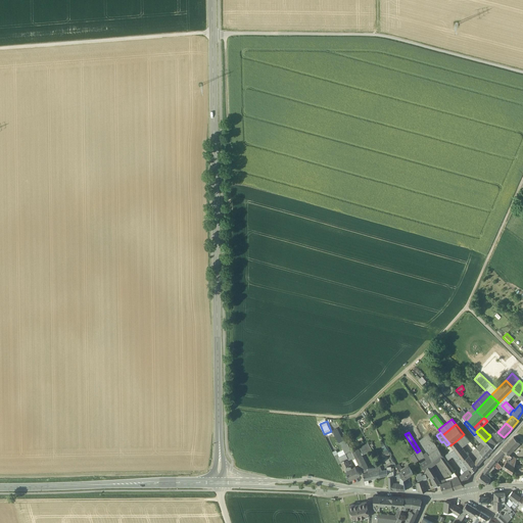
[(504,437),(497,432),(492,438),(497,444),(504,437)]
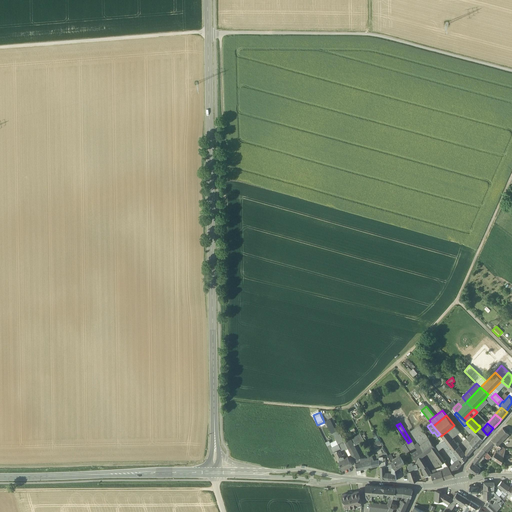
[(463,435),(454,425),(451,428),(459,438),(463,435)]
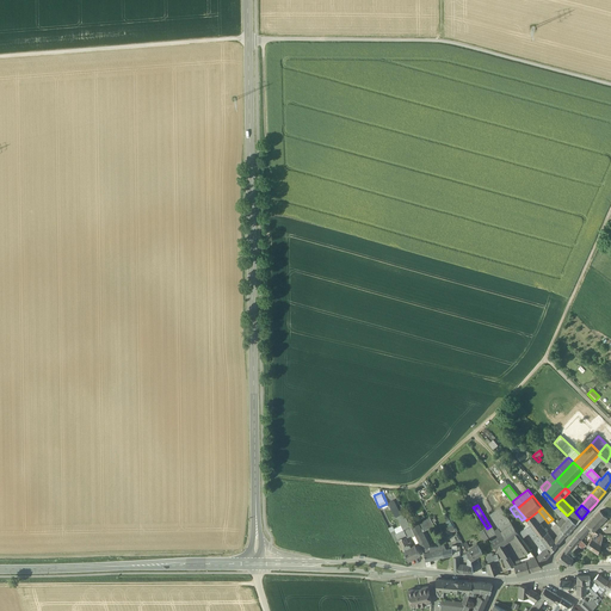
[(501,508),(491,517),(501,532),(513,525),(501,508)]
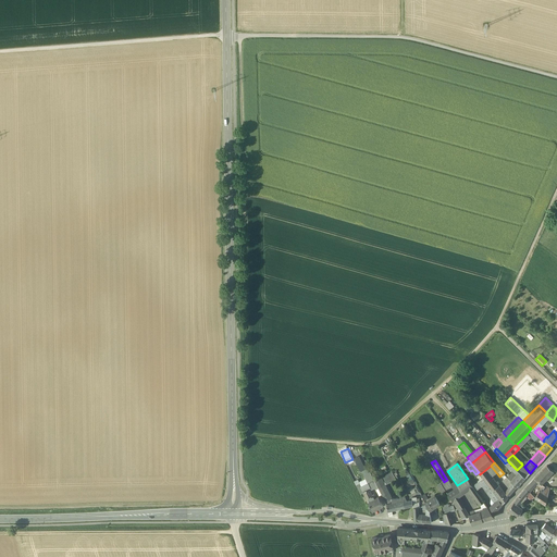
[(524,467),(522,465),(517,470),(525,479),(530,473),(524,467)]
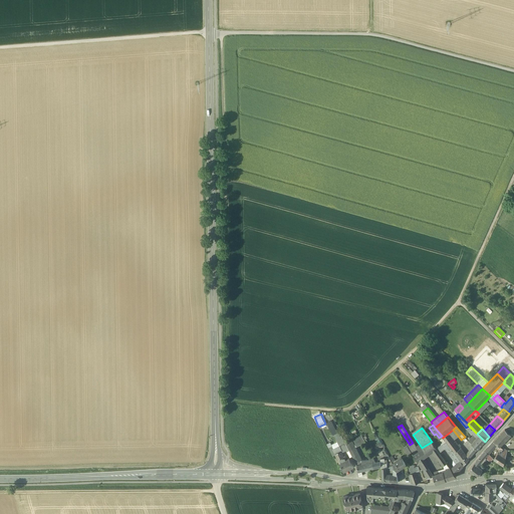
[(505,430),(494,441),(498,446),(500,447),(500,446),(511,435),(505,430)]
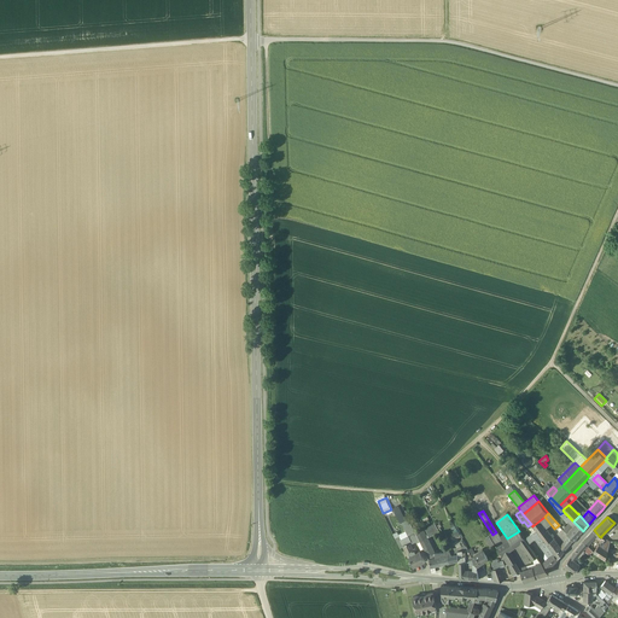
[(571,524),(573,526),(569,530),(570,531),(567,534),(566,534),(573,541),(577,538),(583,531),(573,522),(570,518),(567,520),(571,524)]
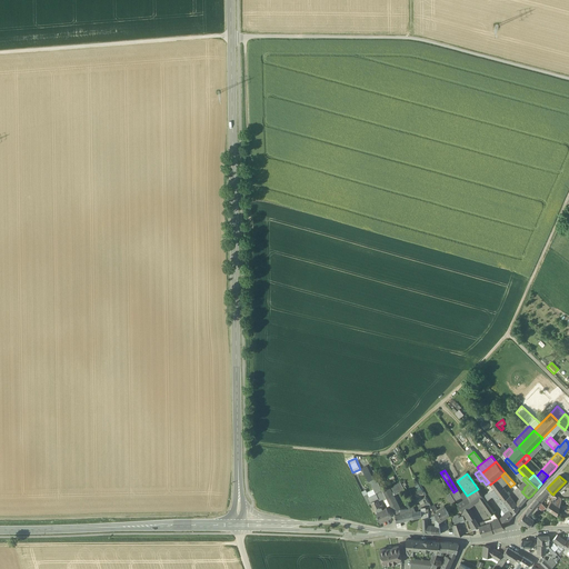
[(372,480),(370,481),(376,493),(382,490),(377,478),(372,480)]
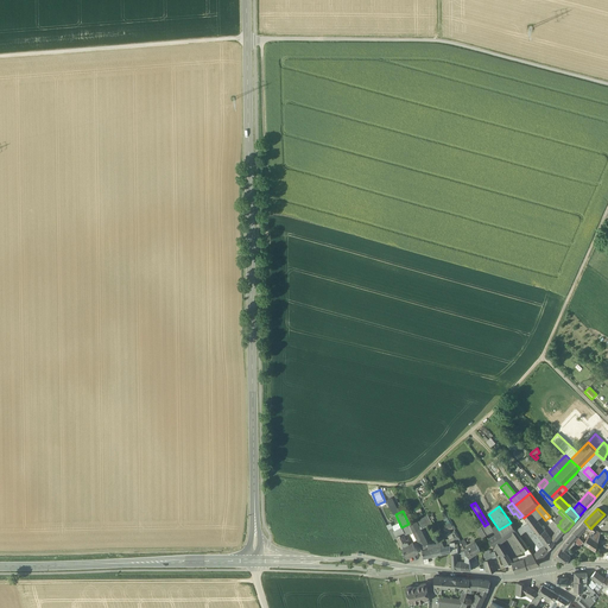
[(424,518),(420,519),(418,520),(422,526),(419,527),(420,530),(432,524),(431,520),(426,521),(424,518)]
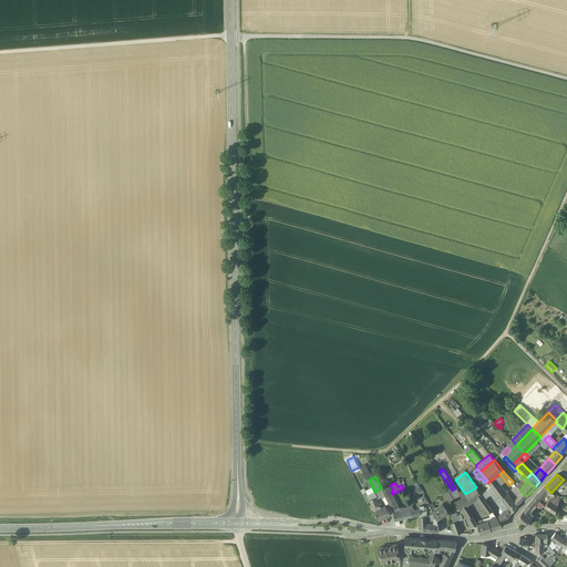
[(502,487),(497,483),(492,486),(494,490),(498,496),(501,498),(502,498),(507,494),(508,494),(503,487),(502,487)]
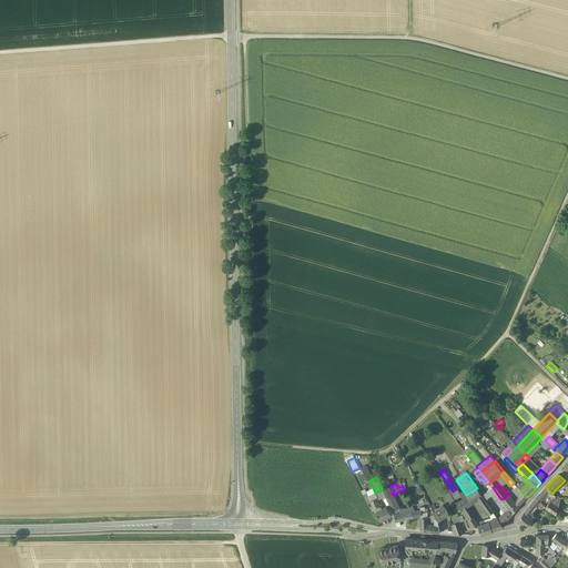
[(388,486),(382,489),(394,514),(401,513),(398,509),(399,508),(393,495),(392,493),(388,486)]
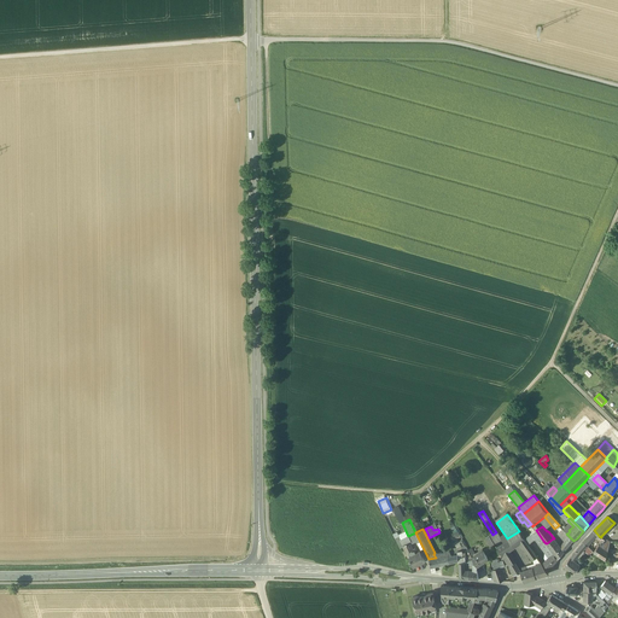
[(566,540),(560,547),(564,552),(570,544),(573,541),(569,536),(566,534),(563,530),(560,534),(566,540)]
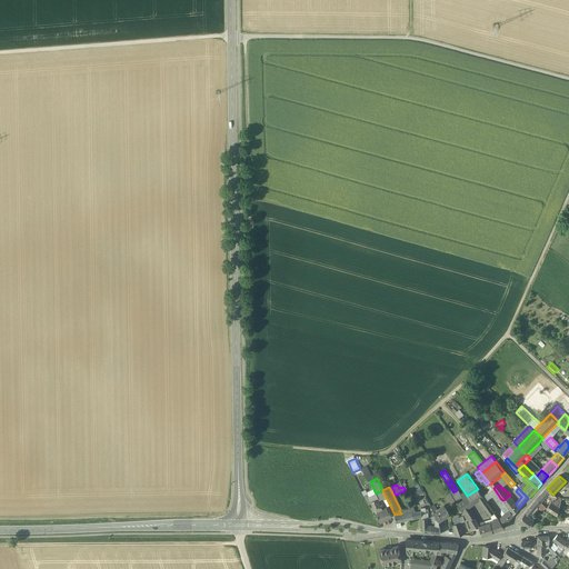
[(547,488),(537,499),(540,502),(548,495),(549,493),(550,495),(551,493),(547,488)]
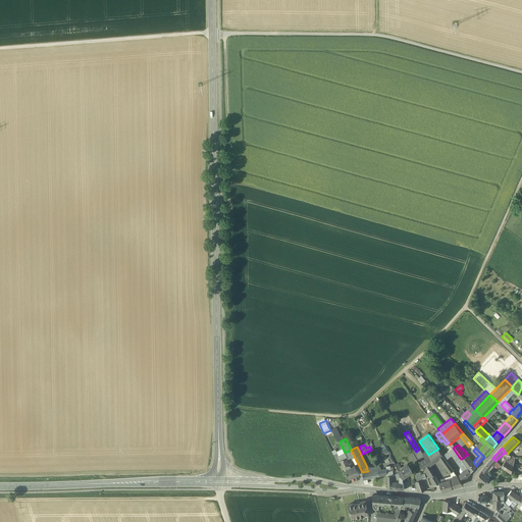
[(429,456),(420,463),(424,469),(430,465),(439,458),(444,456),(438,449),(428,455),(429,456)]
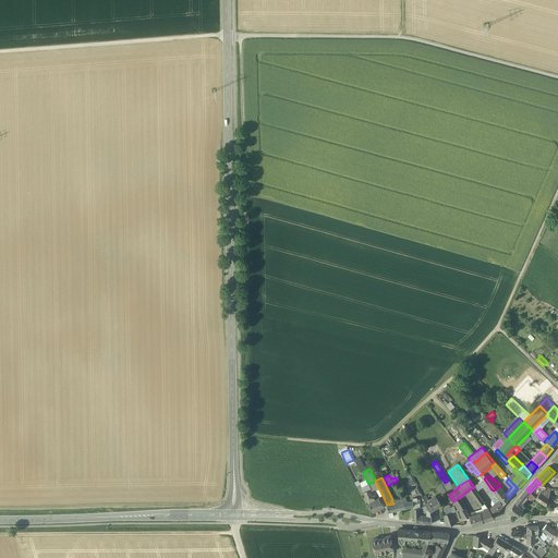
[(375,481),(368,484),(372,492),(378,488),(375,481)]
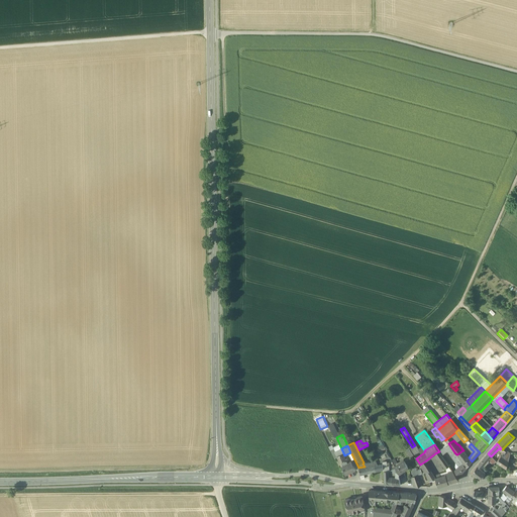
[(450,446),(443,450),(448,456),(451,454),(454,452),(450,446)]
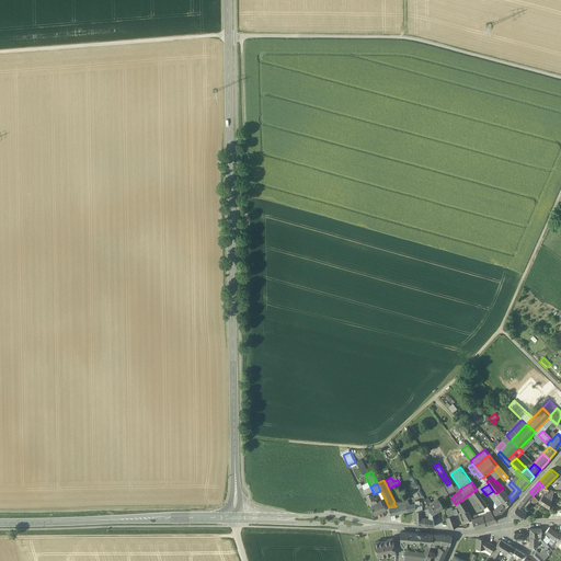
[(508,496),(502,489),(496,493),(506,505),(512,501),(508,496)]
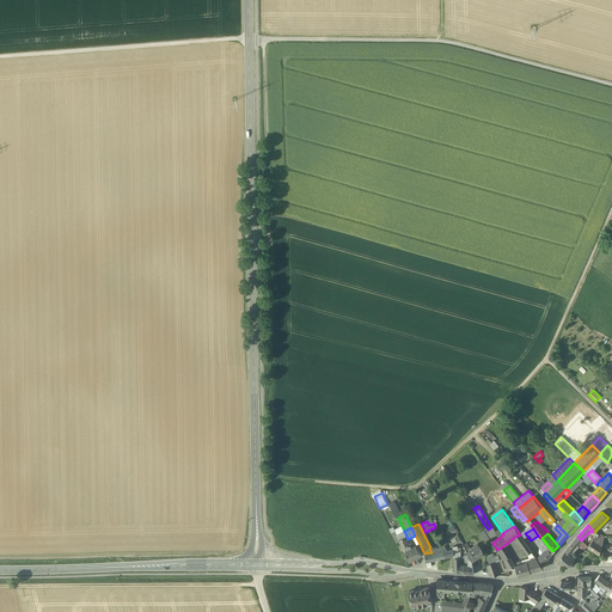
[(540,538),(538,536),(534,538),(543,550),(545,551),(548,549),(548,548),(540,538)]
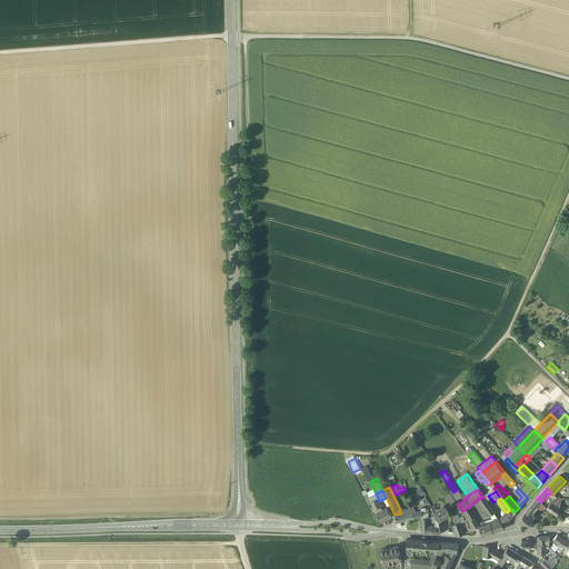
[(532,503),(525,513),(529,517),(536,507),(540,502),(537,499),(532,503)]
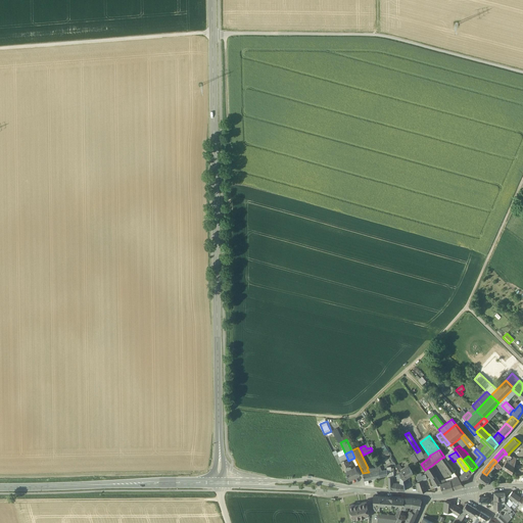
[(515,465),(509,461),(510,460),(508,459),(503,467),(512,474),(513,473),(515,465)]
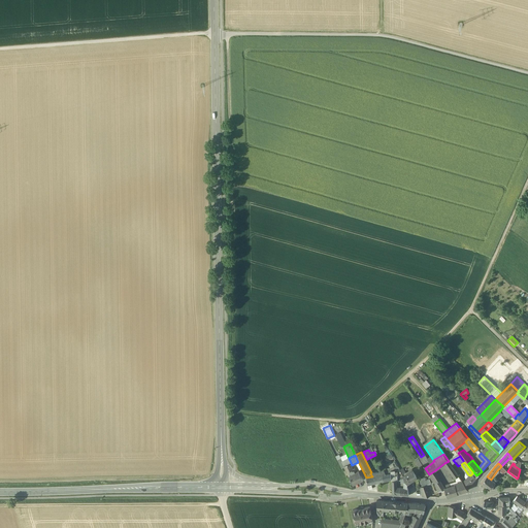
[(353,469),(351,464),(348,465),(347,466),(344,467),(349,476),(349,475),(357,472),(355,469),(353,469)]
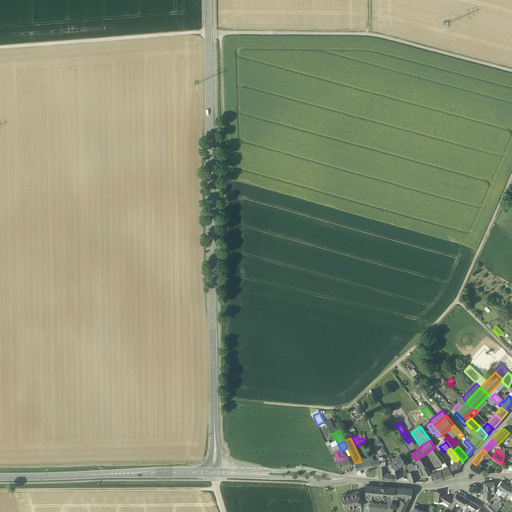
[(440,455),(438,451),(434,454),(438,459),(439,461),(441,464),(445,461),(441,455),(440,455)]
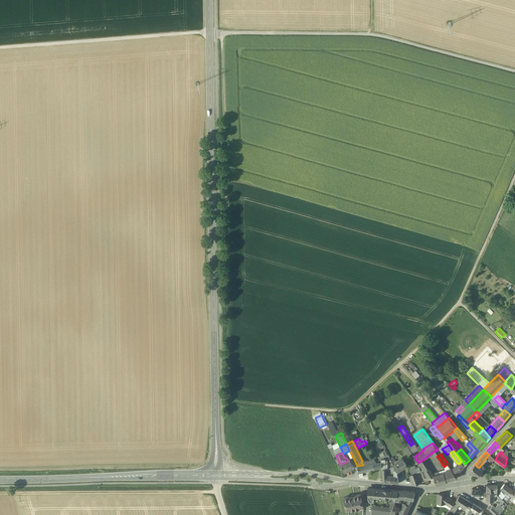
[(403,459),(393,465),(395,468),(395,469),(397,472),(407,466),(403,459)]
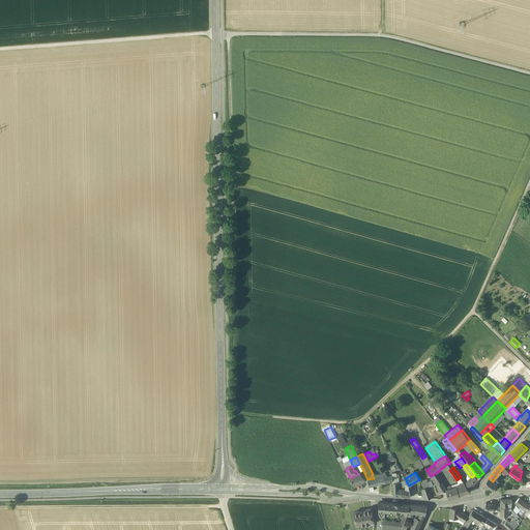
[(358,474),(350,477),(354,487),(364,481),(360,473),(358,474)]
